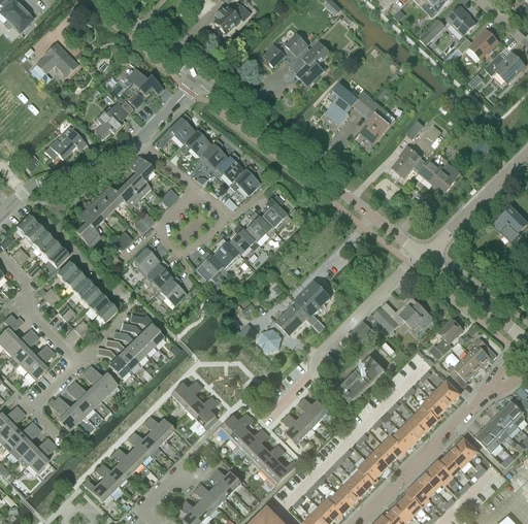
[(0,9),(0,19),(3,22),(8,27),(12,24),(20,31),(32,19),(14,0),(10,0),(0,9)]
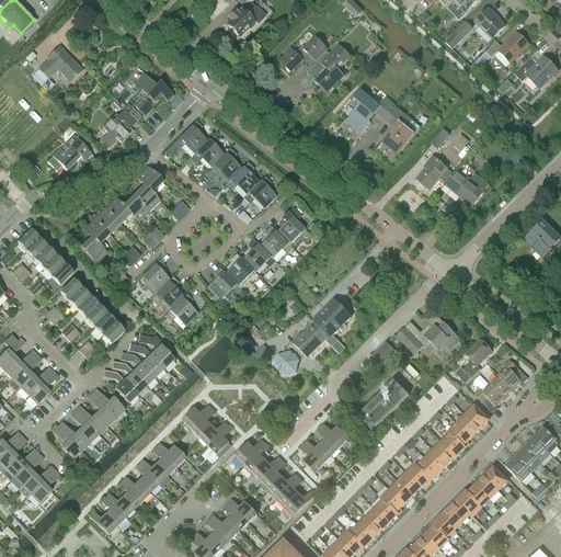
[(453,0),(465,12),(477,0),(442,0),(447,6),(453,0)]
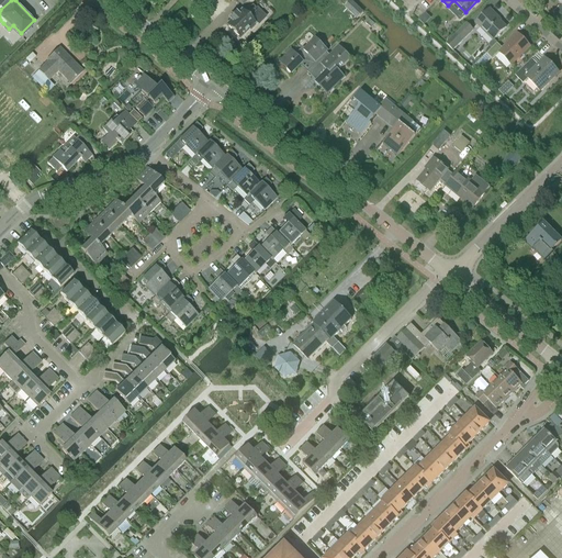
[(253,21),(256,18),(258,21),(266,13),(257,4),(256,6),(253,2),(249,6),(248,4),(244,9),(242,7),(237,11),(235,9),(229,15),(231,17),(226,21),(239,34),(248,25),(250,26),(254,23),(253,21)]
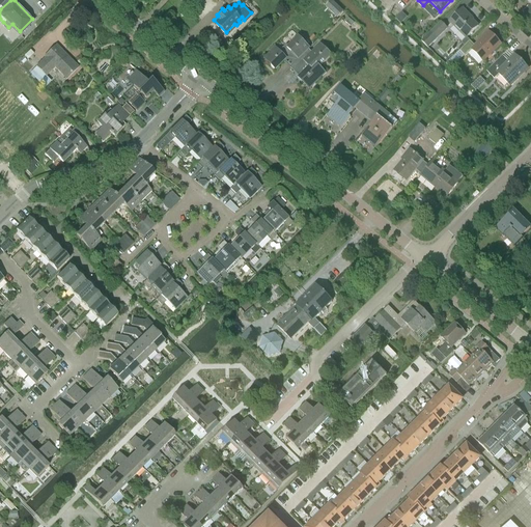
[(337,16),(343,9),(340,5),(334,11),(337,16)]
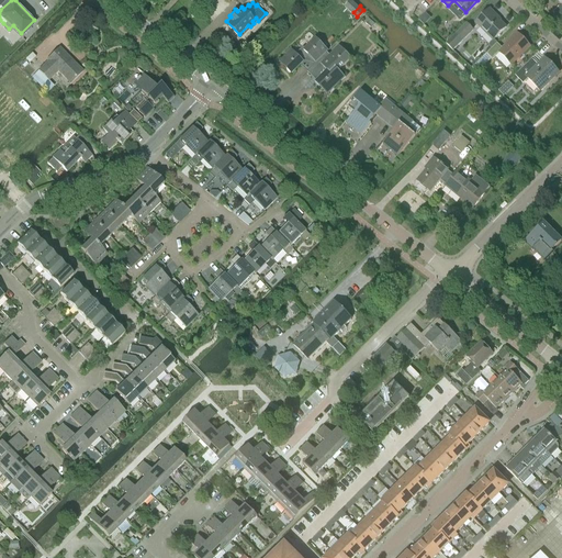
[(496,12),(490,6),(475,20),(493,37),(506,24),(495,13),(496,12)]
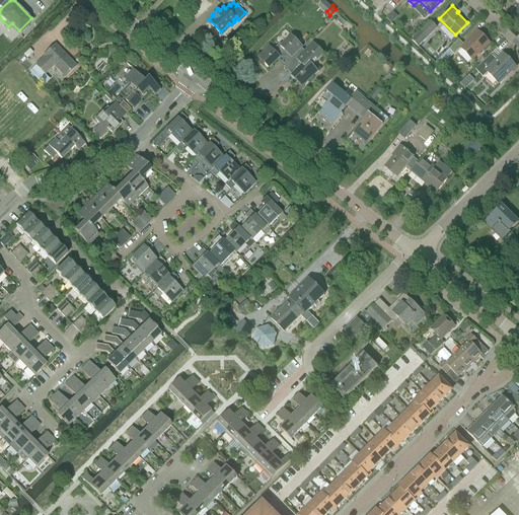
[(337,17),(343,22),(346,18),(340,13),(337,17)]
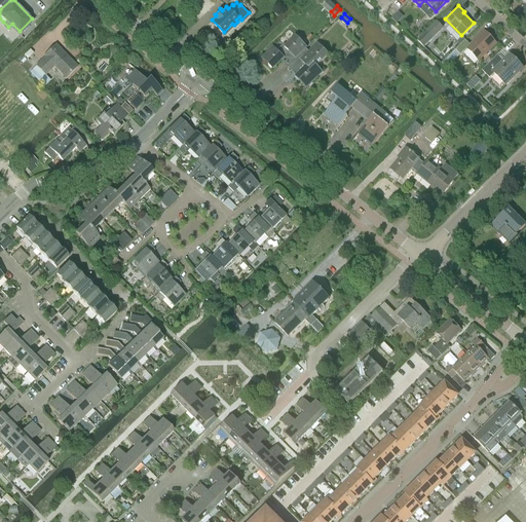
[(424,44),(443,26),(437,19),(418,37),(424,44)]
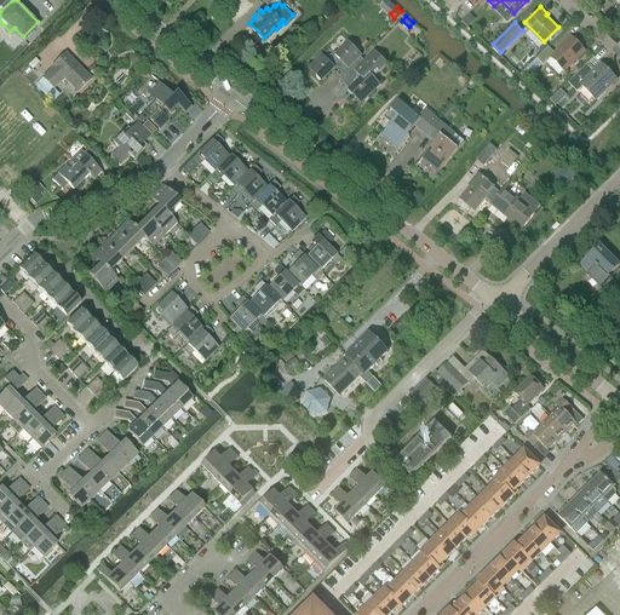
[(584,47),(570,34),(555,50),(549,44),(537,56),(543,63),(551,55),(564,68),(584,47)]
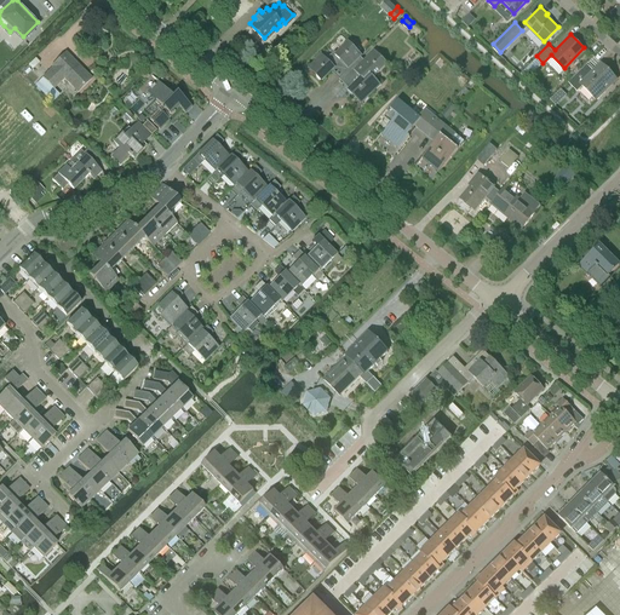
[(345,68),(362,51),(349,38),(336,51),(334,49),(326,56),(322,51),(309,64),(322,78),(332,68),(339,75),(346,69),(345,68)]
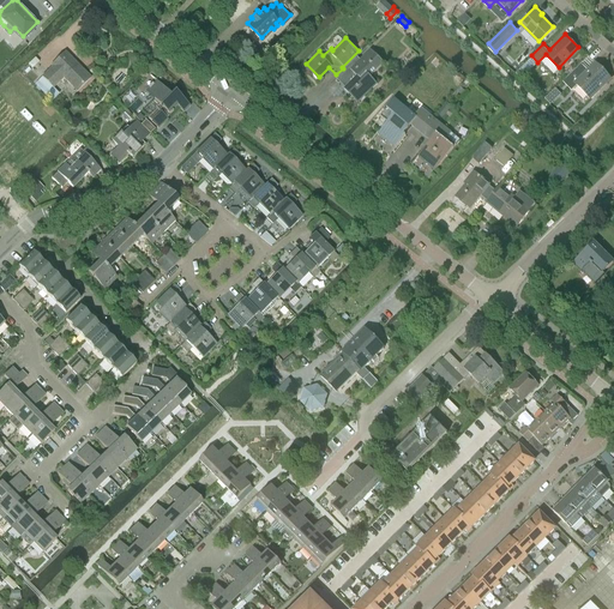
[(371,46),(362,54),(359,50),(342,67),(343,68),(336,74),(345,85),(344,86),(357,101),(372,86),(378,80),(371,73),(385,60),(371,46)]
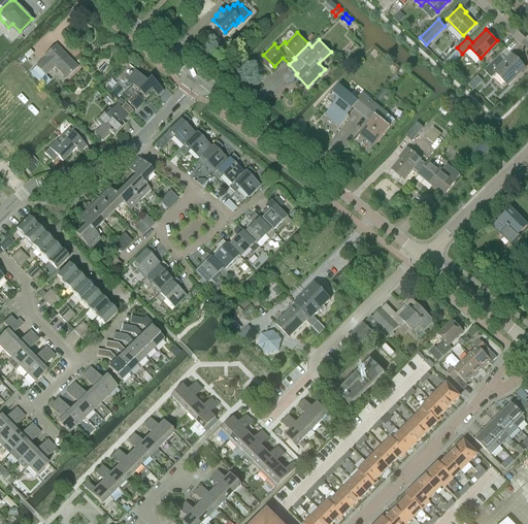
[(45,55),(36,63),(45,72),(55,64),(66,75),(78,64),(56,41),(43,53),(45,55)]
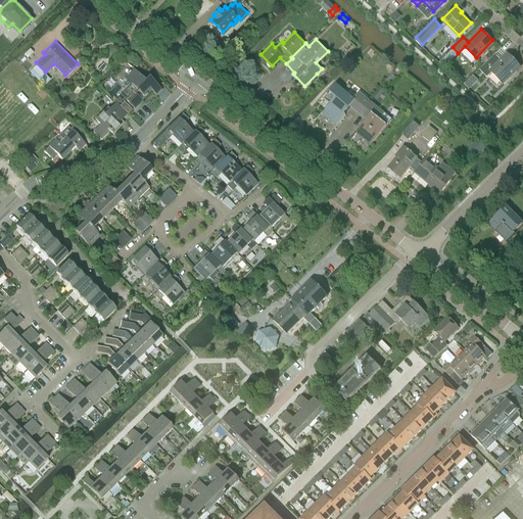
[(520,64),(507,52),(496,61),(491,56),(479,67),(486,75),(490,71),(503,82),(520,64)]
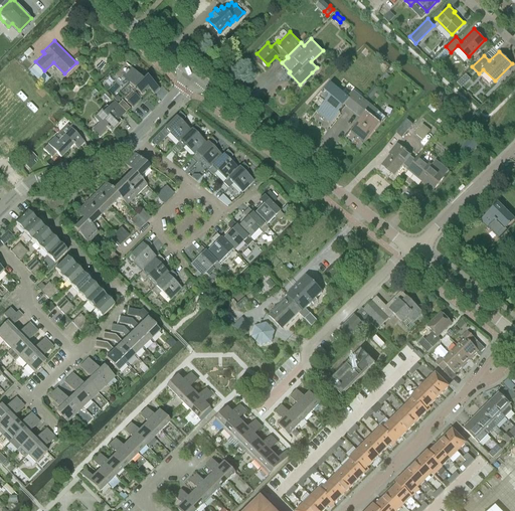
[(131,89),(124,96),(133,105),(140,97),(145,91),(145,90),(149,87),(154,92),(159,86),(145,71),(141,74),(130,63),(121,72),(133,84),(130,88),(131,89)]
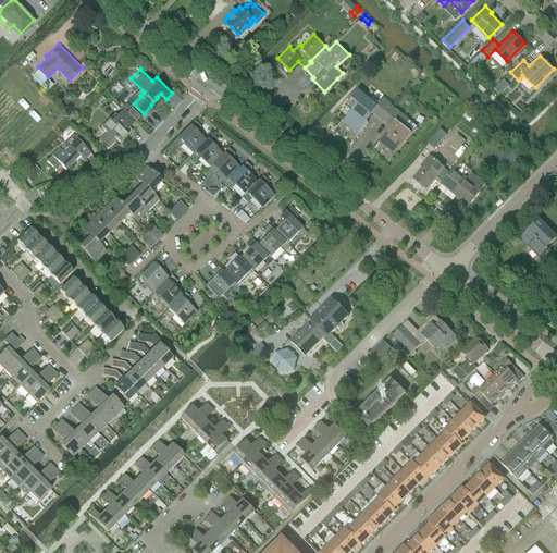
[(382,118),(394,105),(382,95),(376,102),(358,87),(345,102),(351,108),(345,117),(360,130),(368,119),(367,118),(373,111),(382,118)]
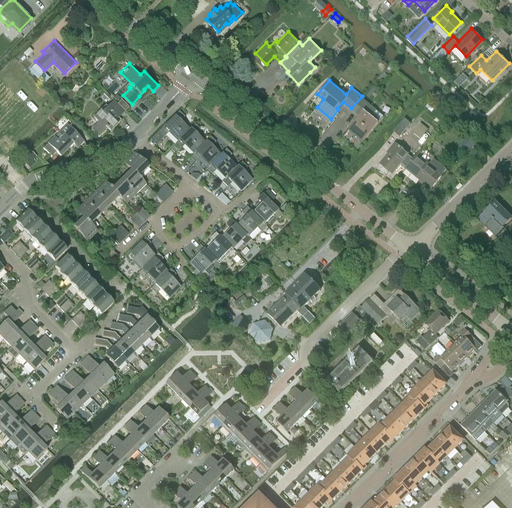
[(369,95),(376,86),(372,83),(365,91),(369,95)]
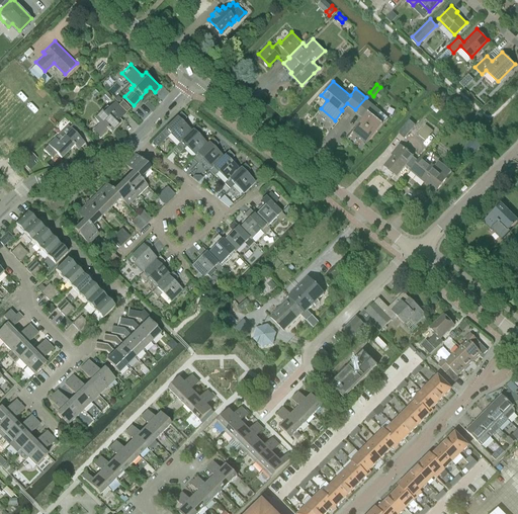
[(366,97),(355,109),(363,116),(354,127),(368,140),(385,119),(378,113),(381,109),(366,97)]
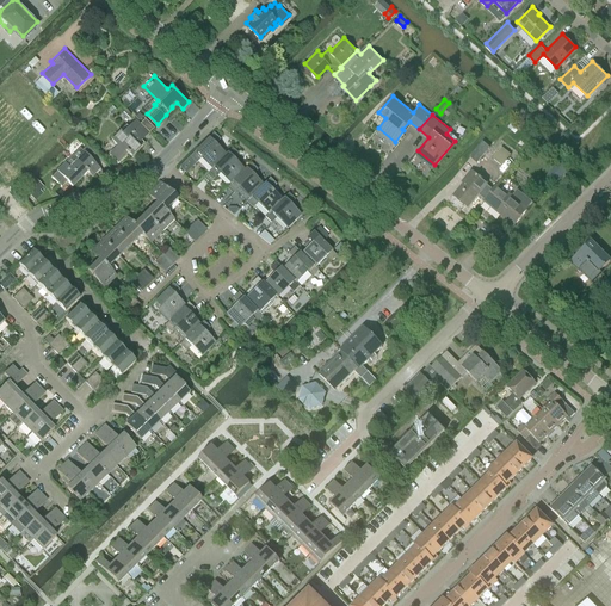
[(117,142),(109,149),(118,159),(128,149),(131,154),(144,141),(141,137),(148,130),(135,116),(128,124),(125,122),(111,136),(117,142)]
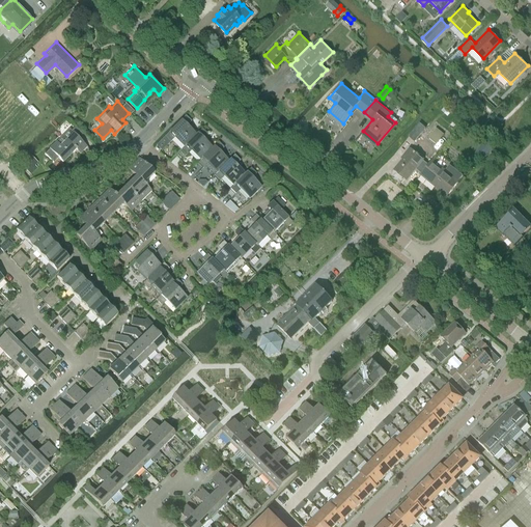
[(445,104),(442,108),(448,113),(451,109),(445,104)]
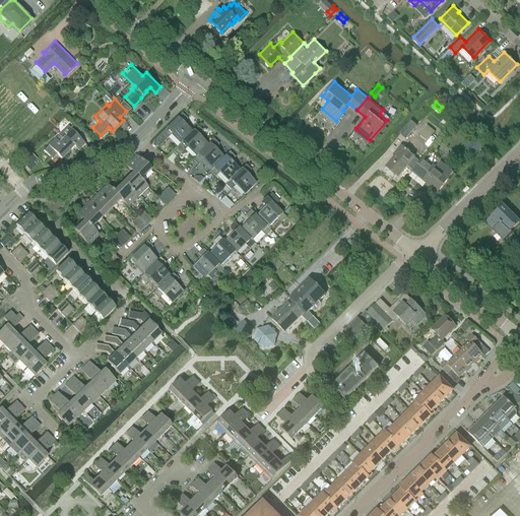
[(180,140),(192,128),(183,119),(187,115),(182,110),(161,130),(167,135),(171,131),(180,140)]
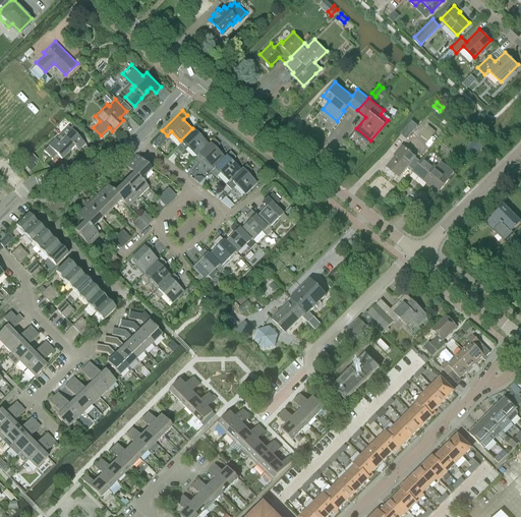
[(412,119),(402,131),(407,136),(418,123),(412,119)]
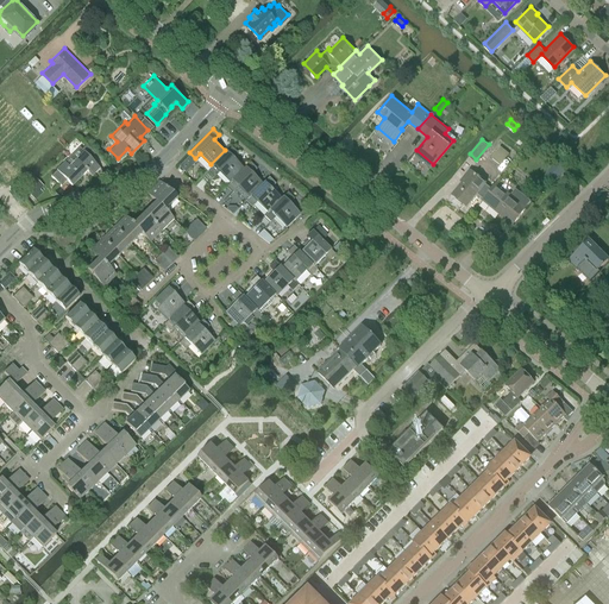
[(490,155),(500,162),(509,151),(500,143),(490,155)]
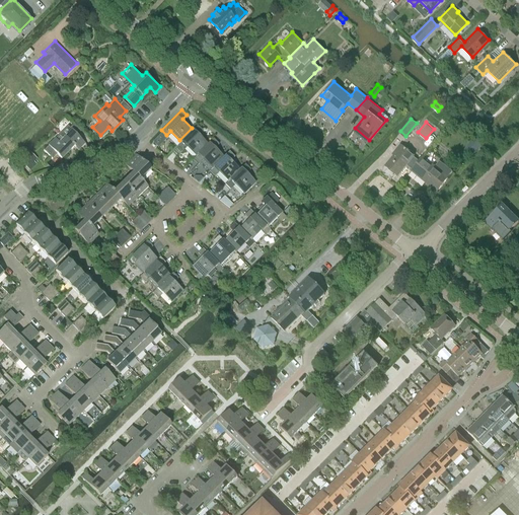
[(196,153),(207,141),(199,132),(203,128),(197,123),(192,128),(179,140),(177,143),(182,148),(187,144),(196,153)]
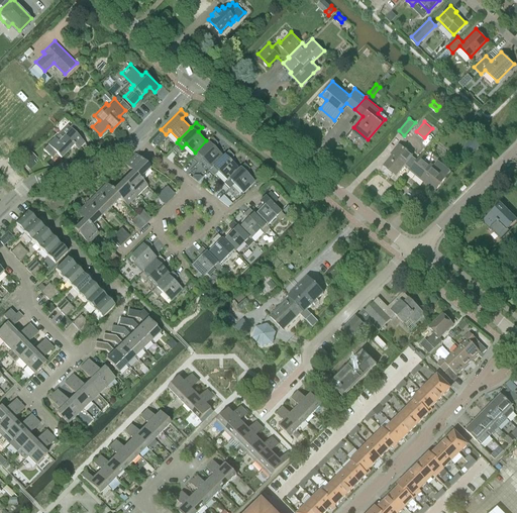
[(55,135),(43,146),(53,156),(57,150),(62,156),(74,142),(78,146),(85,139),(71,126),(59,139),(55,135)]
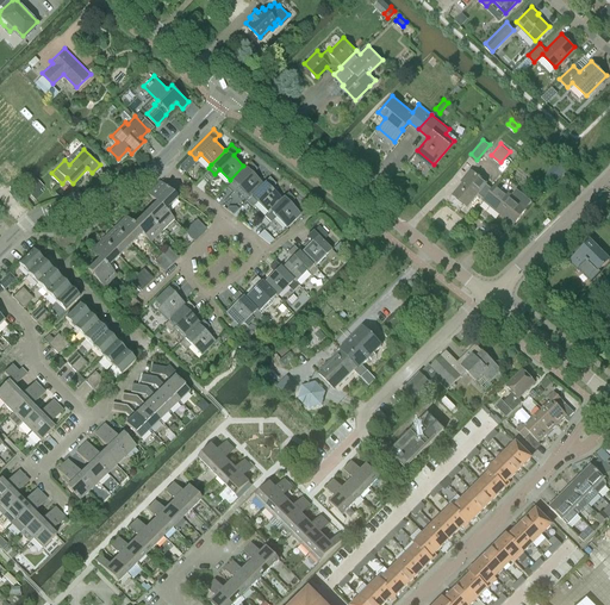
[(560,157),(549,170),(559,178),(568,166),(560,157)]
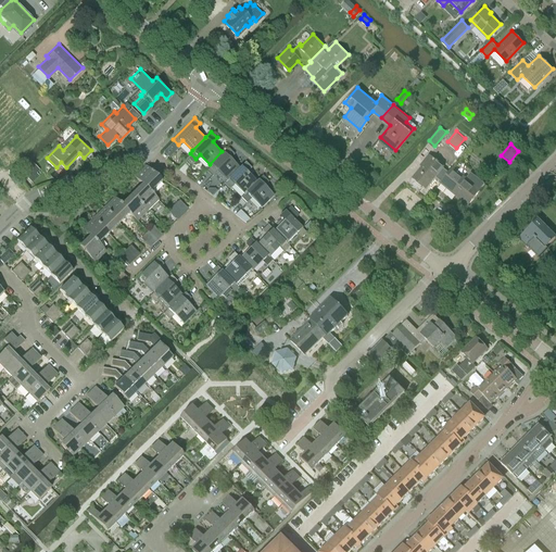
[(226,177),(239,165),(229,155),(234,151),(228,146),(222,151),(210,164),(206,166),(212,172),(217,167),(226,177)]
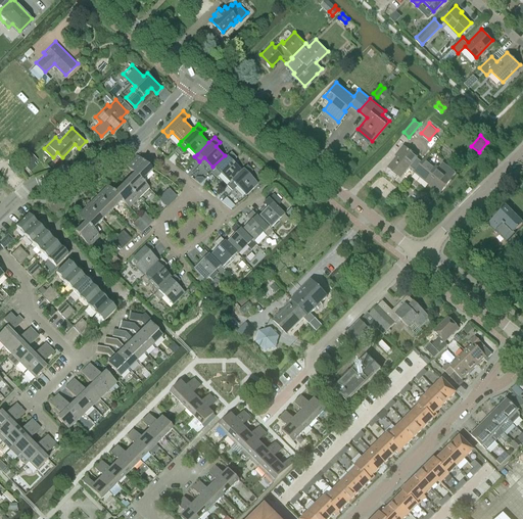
[(416,169),(422,159),(416,154),(417,154),(403,143),(398,150),(399,151),(388,164),(400,175),(410,163),(416,169)]
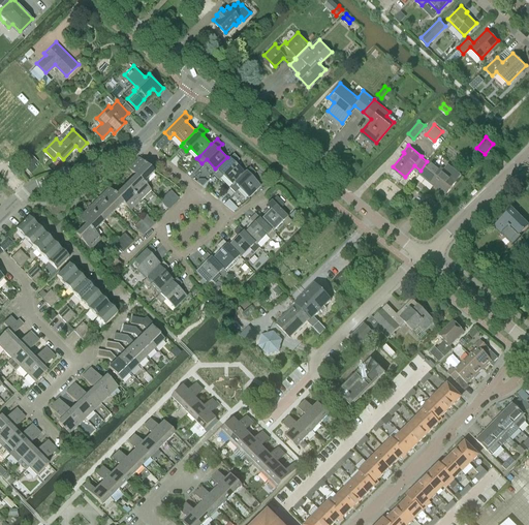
[(231,182),(244,171),(235,161),(239,157),(234,151),(227,157),(215,168),(213,172),(218,177),(222,173),(231,182)]
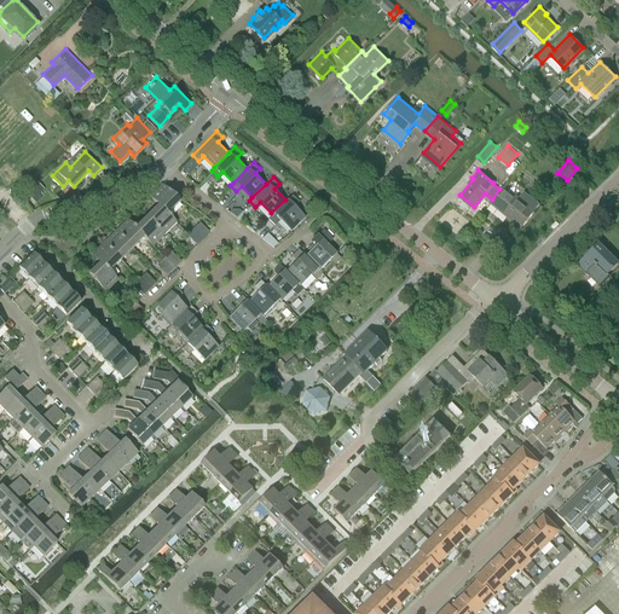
[(32,181),(24,190),(35,200),(42,192),(40,190),(32,181)]
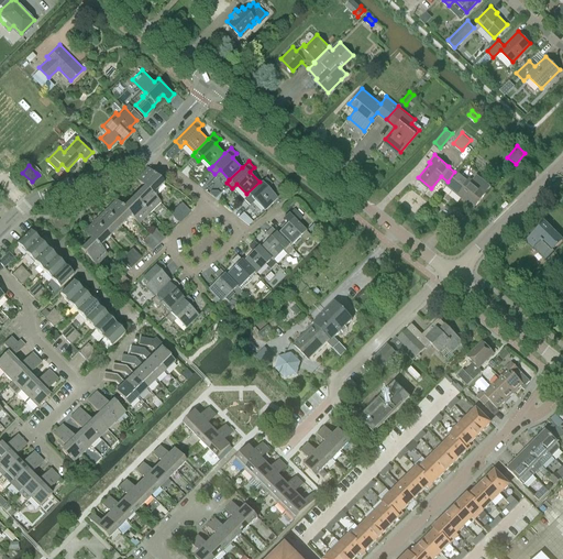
[(136,176),(144,184),(153,193),(164,182),(147,165),(136,176)]
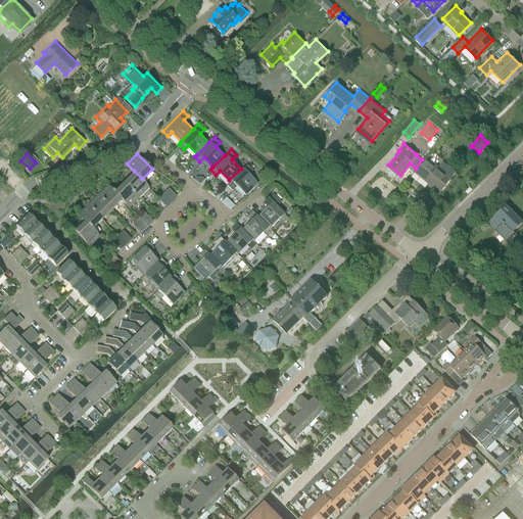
[(426,155),(422,159),(416,169),(415,170),(440,190),(452,177),(450,176),(456,170),(442,159),(438,166),(426,155)]
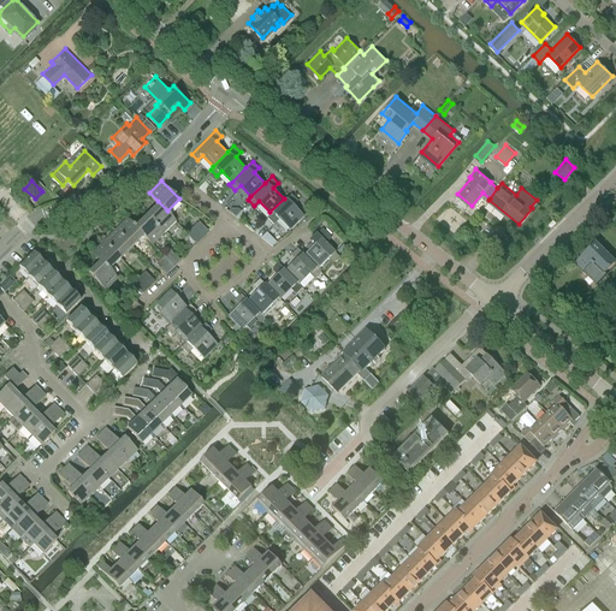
[(284,199),(270,212),(267,215),(273,221),(279,217),(290,227),(303,214),(292,203),(297,199),(291,191),(284,199)]
